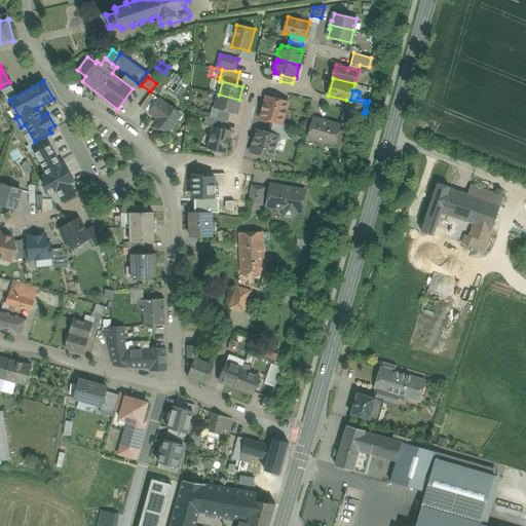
[(219,95),(216,108),(230,111),(236,113),(239,100),(219,95)]
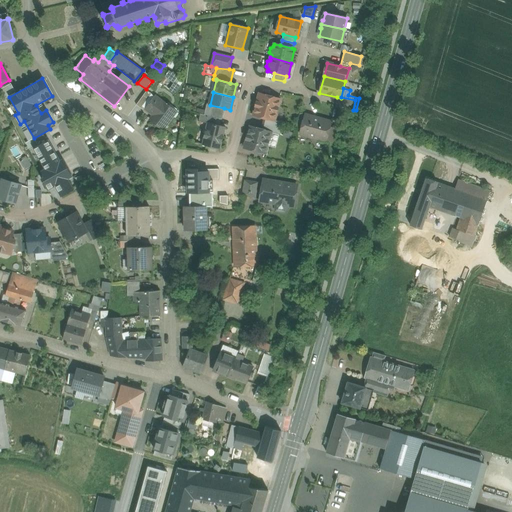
[(280,99),(259,93),(257,101),(256,101),(255,106),(256,106),(253,115),(264,118),(274,121),(275,120),(280,99)]
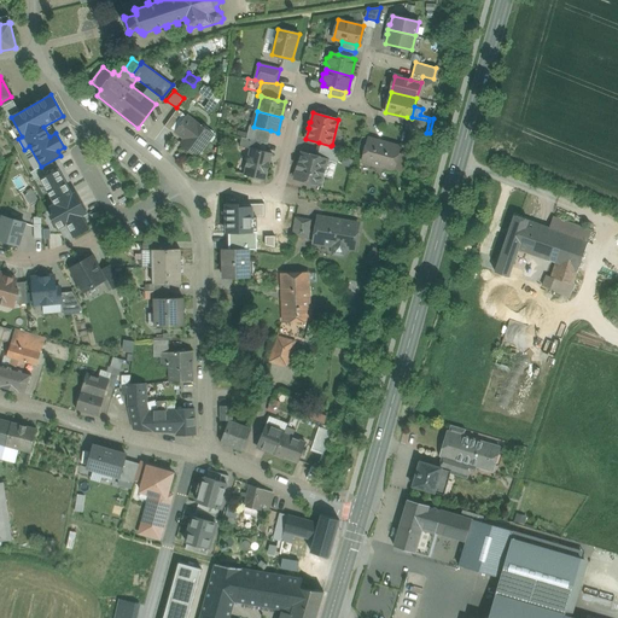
[(213,135),(187,116),(175,132),(185,139),(181,145),(197,156),(213,135)]
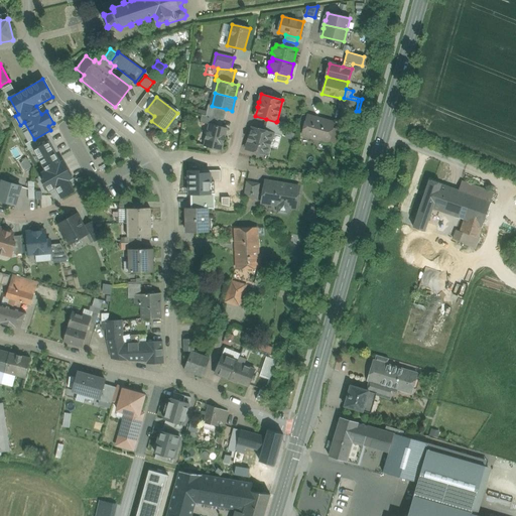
[(358,101),(344,98),(344,99),(340,98),(338,106),(356,111),(358,101)]
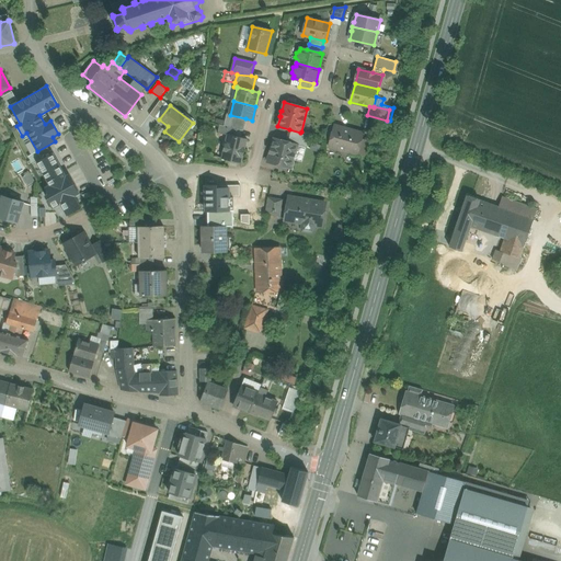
[(245,118),(230,115),(230,114),(227,113),(224,126),(237,129),(243,130),(245,118)]
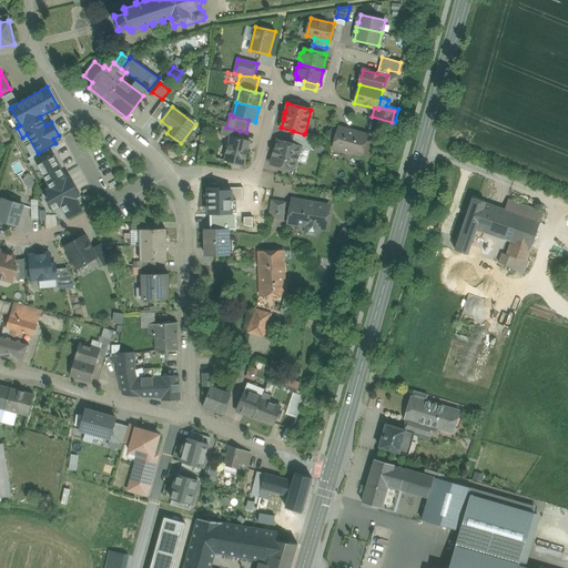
[(149,125),(153,129),(160,120),(155,117),(149,125)]
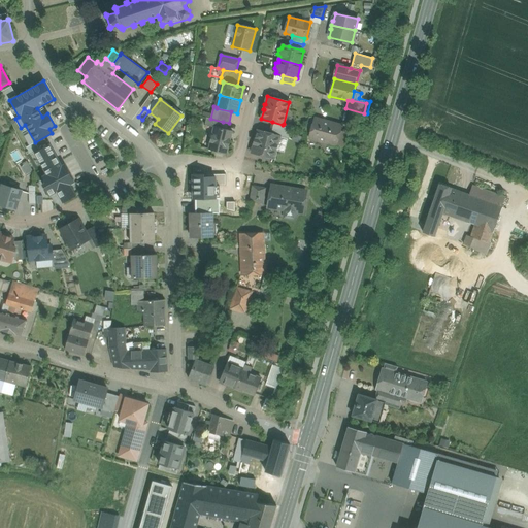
[(223,122),(210,119),(206,118),(204,125),(213,127),(213,126),(222,128),(223,122)]
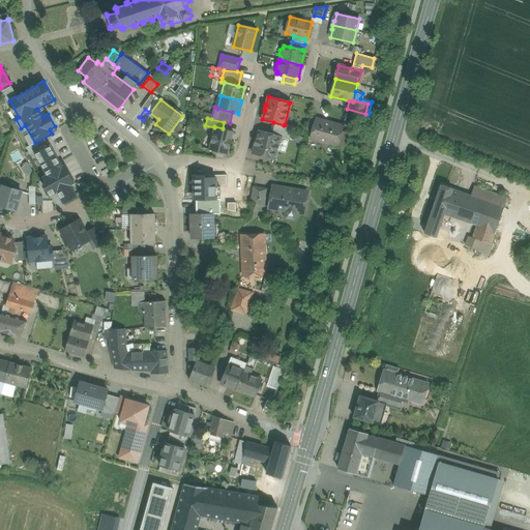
[(323,120),(316,119),(311,139),(317,140),(323,120)]
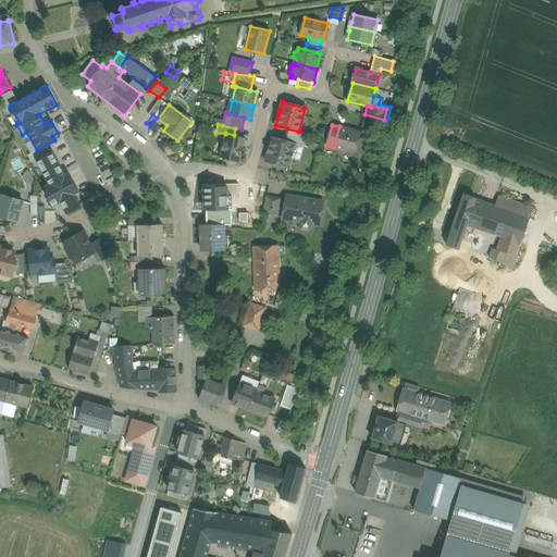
[(360,133),(339,126),(333,147),(355,153),(360,133)]
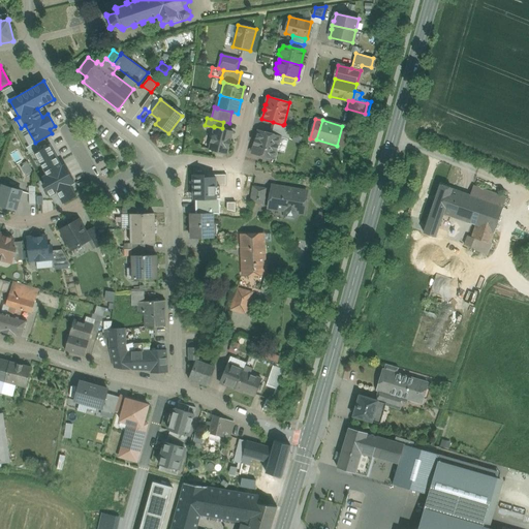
[(283,125),(273,122),(272,128),(289,132),(291,126),(284,124),(283,125)]
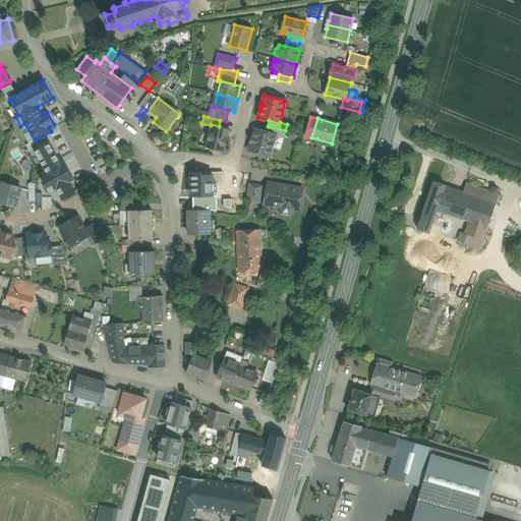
[(219,126),(211,124),(211,125),(206,147),(224,152),(229,129),(219,126)]
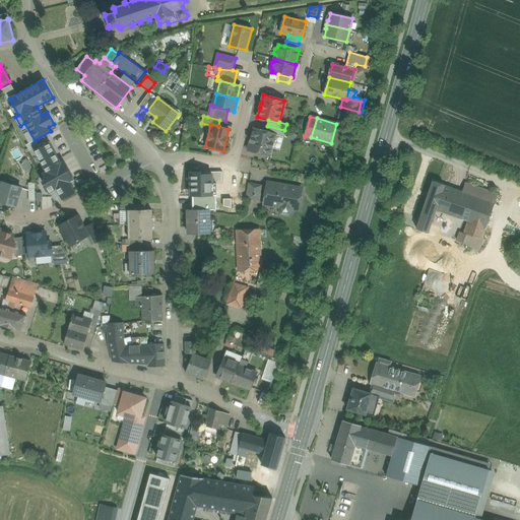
[(284,130),(267,126),(265,131),(275,134),(275,135),(282,137),(284,130)]
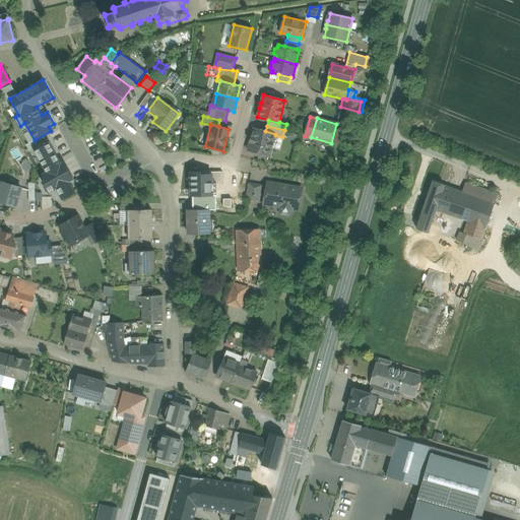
[(265,131),(254,128),(252,136),(251,136),(250,141),(248,150),(269,155),(275,135),(275,134),(265,131)]
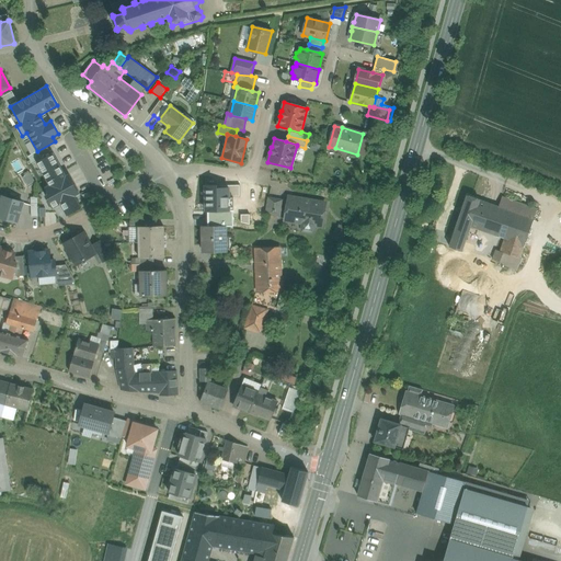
[(371,140),(363,138),(358,152),(368,156),(371,140)]
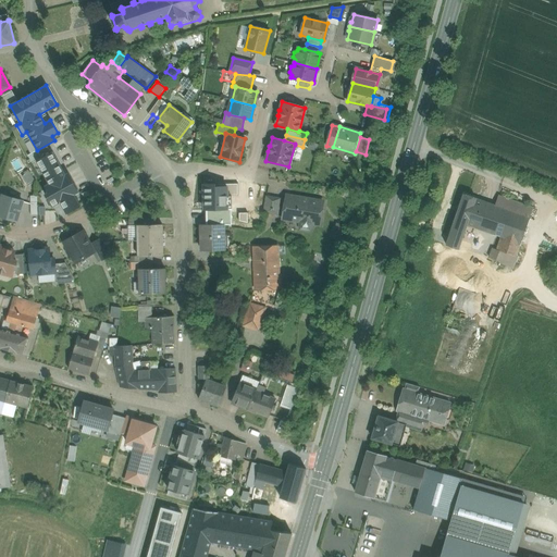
[(319,143),(310,141),(308,149),(317,151),(319,143)]
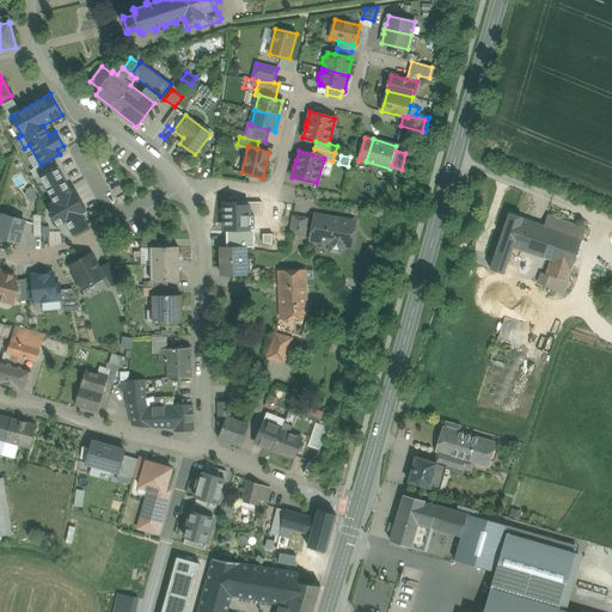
[(57,166),(40,177),(54,202),(49,204),(53,210),(48,213),(56,227),(66,222),(73,236),(87,227),(80,214),(86,210),(74,190),(72,193),(57,166)]
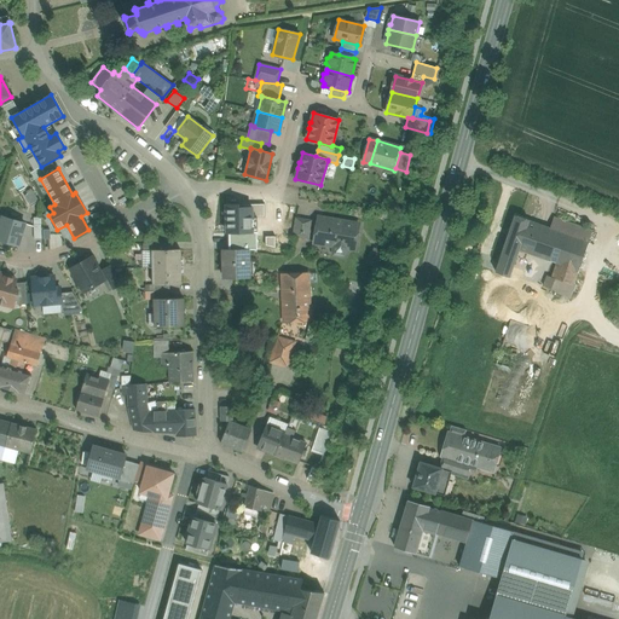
[(24,195),(29,204),(39,201),(33,190),(24,195)]
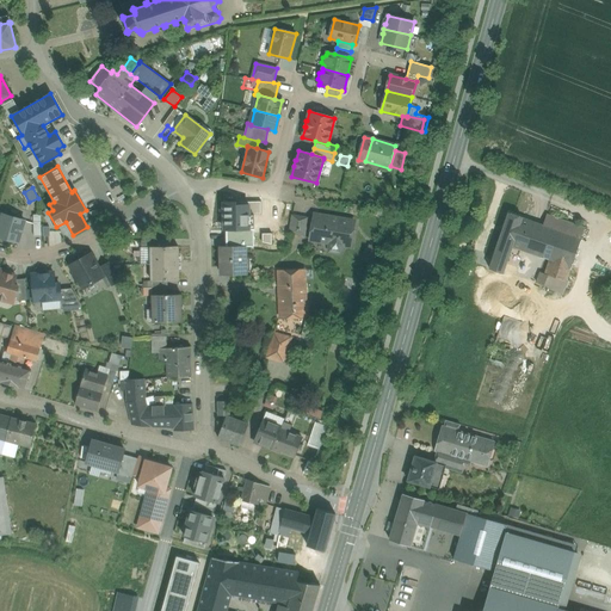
[(250,207),(227,203),(223,223),(247,227),(250,207)]
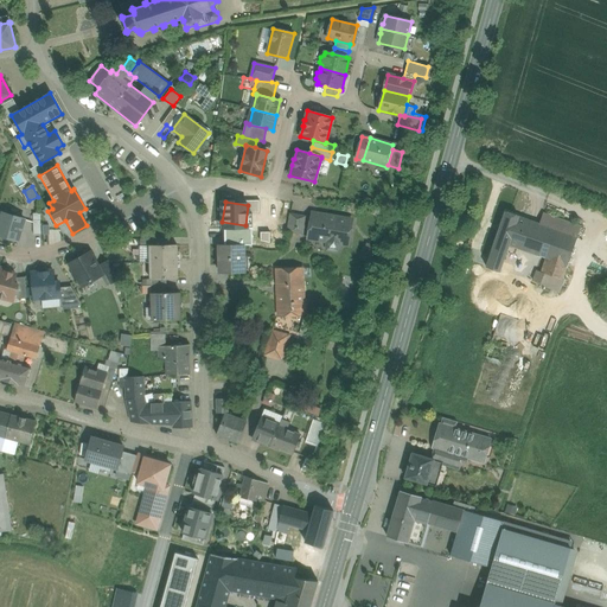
[(522,209),(503,203),(481,266),(500,272),(510,246),(519,217),(522,209)]
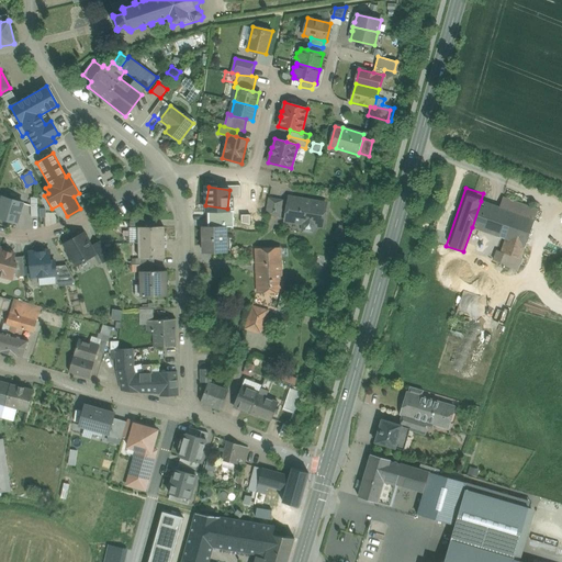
[(23,203),(2,198),(0,205),(0,222),(17,226),(23,203)]
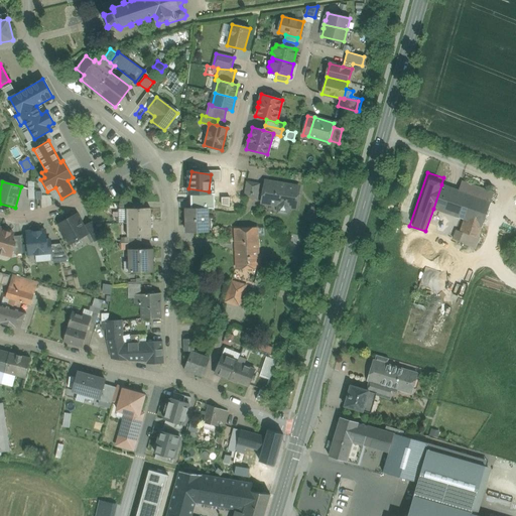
[(299,187),(265,181),(262,202),(268,203),(270,205),(275,206),(277,205),(278,212),(287,214),(291,207),(295,208),(296,202),(298,202),(299,197),(298,196),(299,187)]
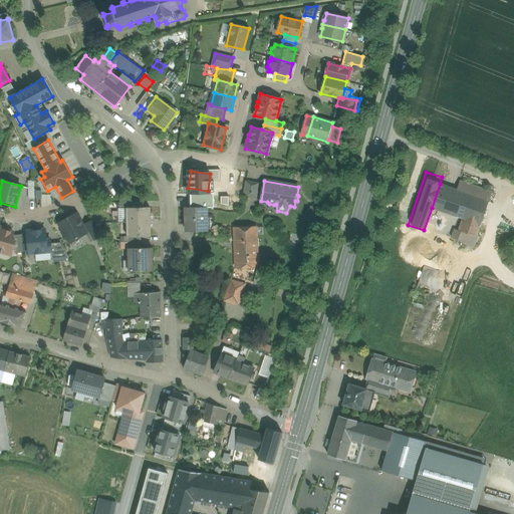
[(492,192),(460,181),(457,190),(489,201),(492,192)]
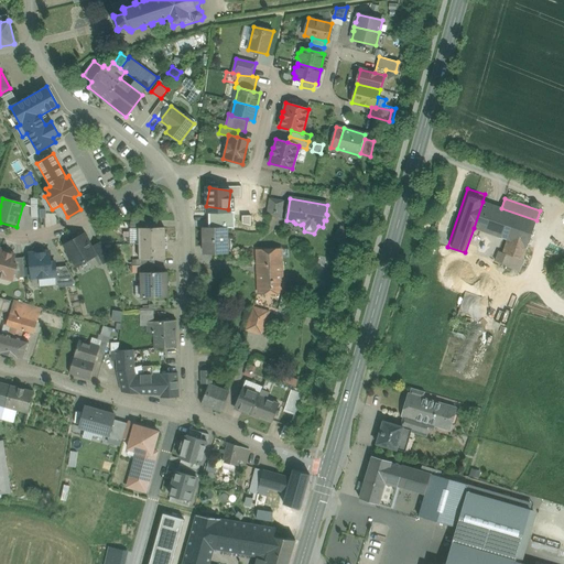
[(283,202),(270,199),(268,215),(281,217),(283,202)]
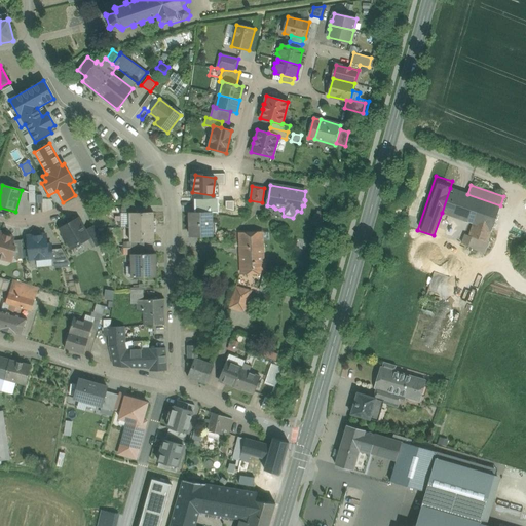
[(467,194),(450,188),(442,213),(474,224),(491,230),(500,205),(467,194)]
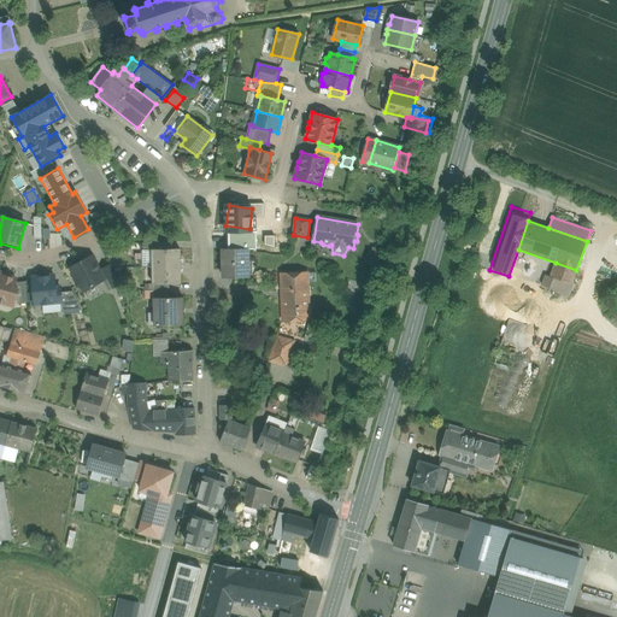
[(247,241),(230,238),(230,248),(247,248),(247,241)]
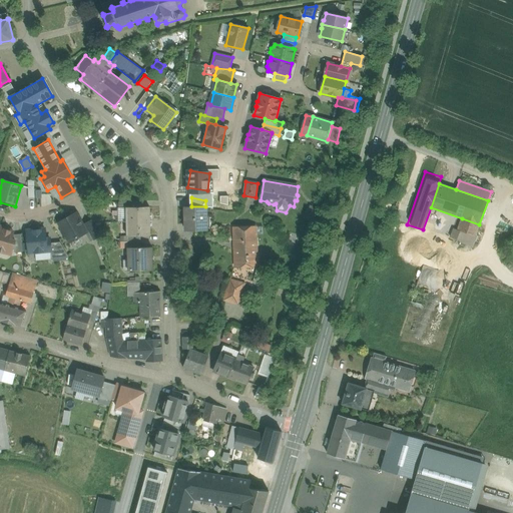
[(318,207),(311,205),(308,217),(314,219),(318,207)]
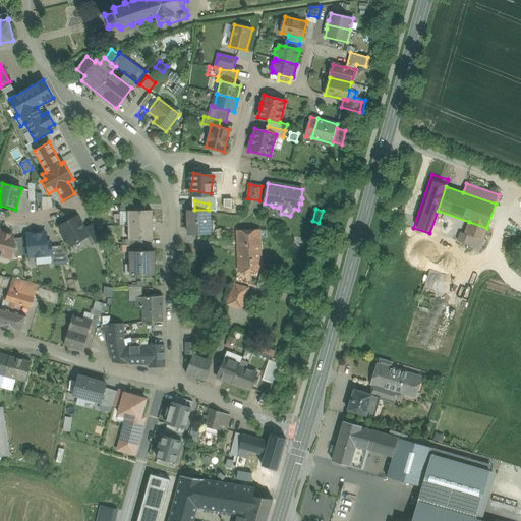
[(132,211),(128,211),(120,212),(121,225),(125,225),(131,225),(152,225),(152,210),(132,211)]
